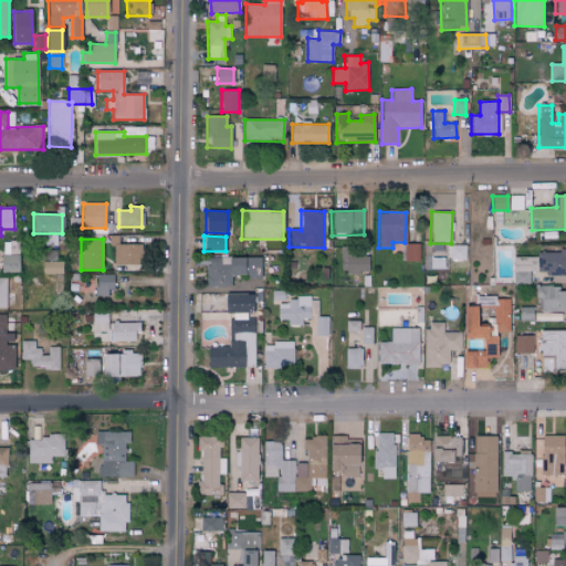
[(113,265),(140,265),(140,244),(114,244),(113,265)]
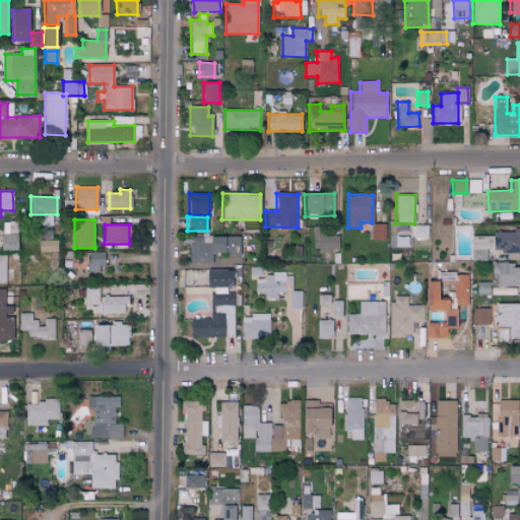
[(385,224),(371,224),(371,241),(385,240),(385,224)]
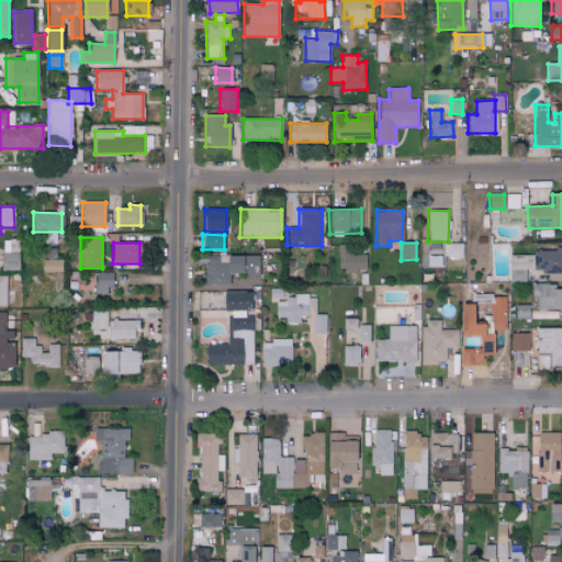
[(463,258),(463,244),(446,244),(446,258),(463,258)]
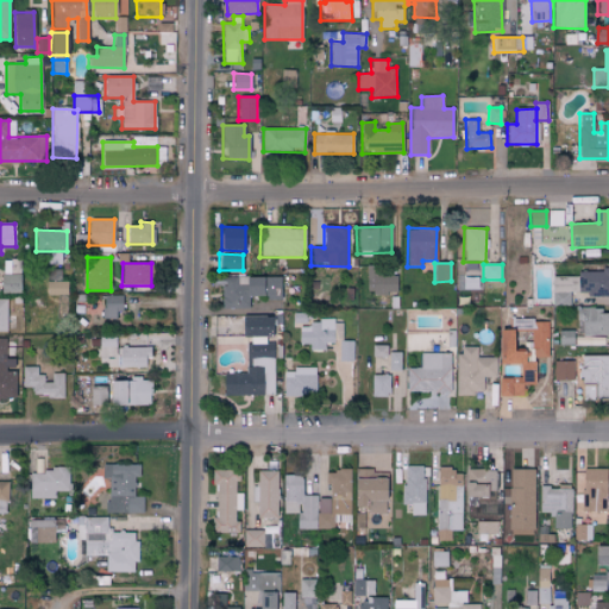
[(396,269),(365,269),(366,295),(396,294),(396,269)]
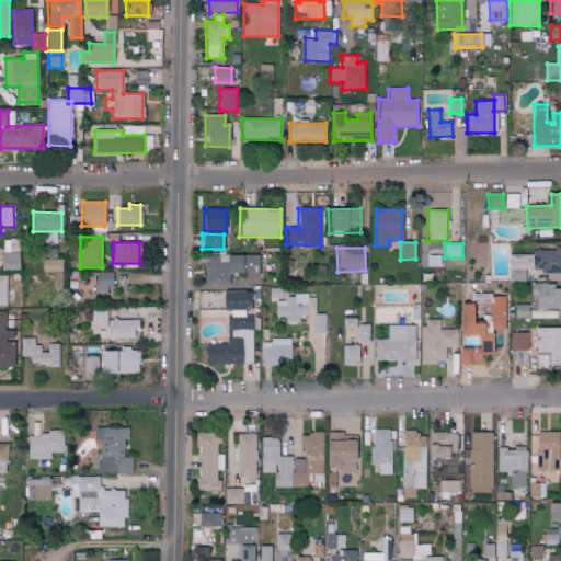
[(61,272),(61,259),(56,259),(56,249),(43,249),(42,272),(61,272)]
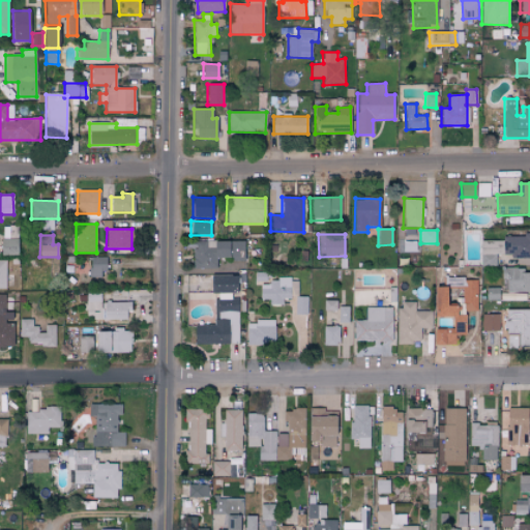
[(529,235),(502,236),(503,258),(529,257),(529,235)]
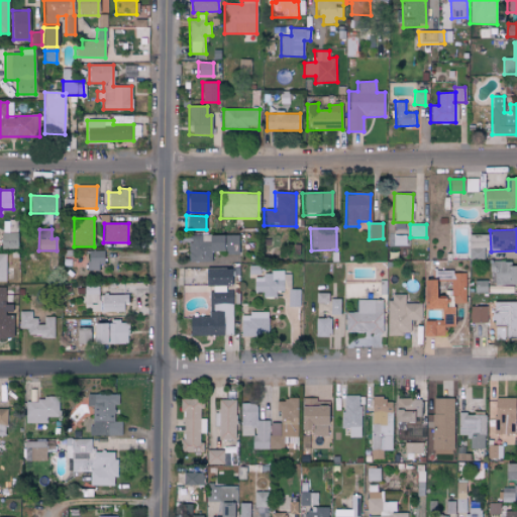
[(0,233),(0,243),(0,249),(17,248),(16,233),(0,233)]
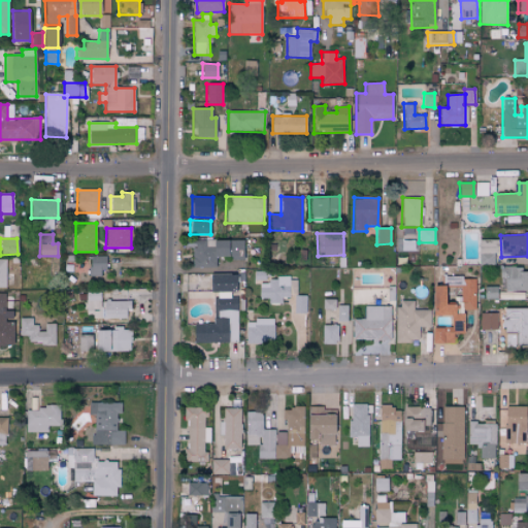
[(193,267),(216,267),(216,259),(242,258),(242,240),(193,241),(193,267)]
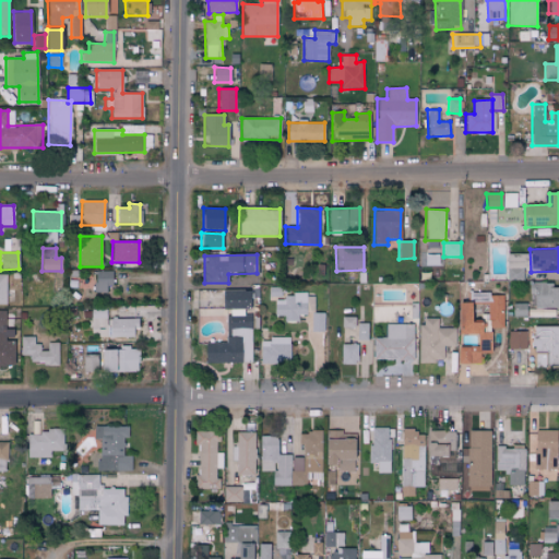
[(507,277),(523,277),(522,254),(507,254),(507,277)]
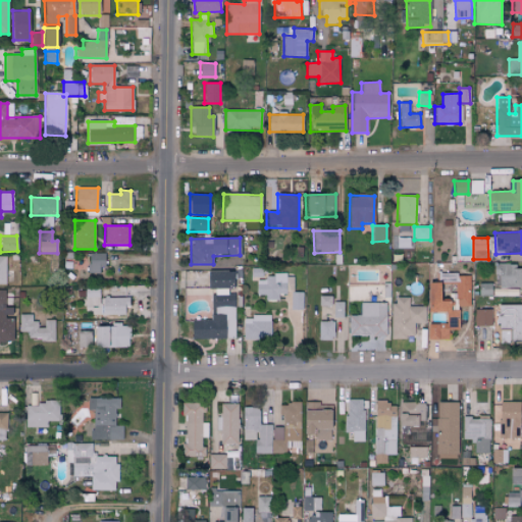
[(103,254),(88,253),(88,273),(103,273),(103,254)]
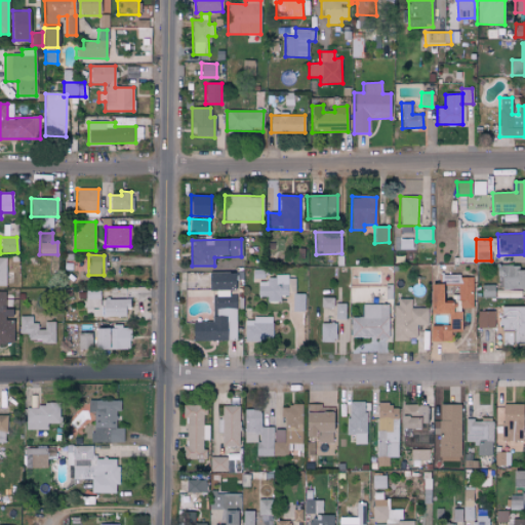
[(501,290),(524,289),(524,270),(519,271),(519,266),(496,267),(496,276),(500,276),(501,290)]
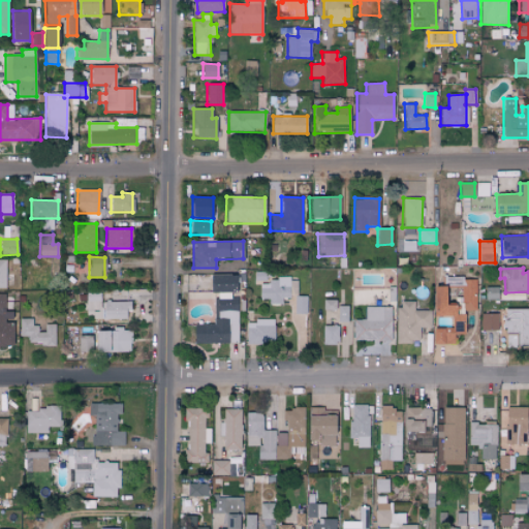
[(237,291),(237,274),(210,275),(211,292),(237,291)]
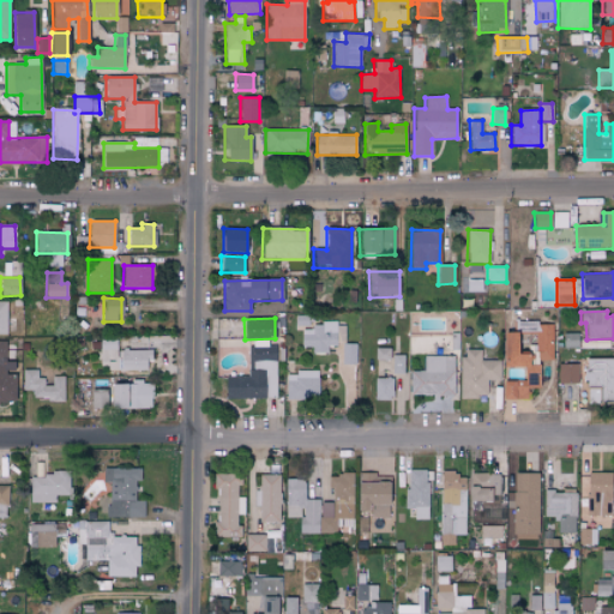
[(302,330),(301,347),(312,347),(312,353),(326,354),(327,345),(336,347),(336,323),(312,323),(312,330),(302,330)]
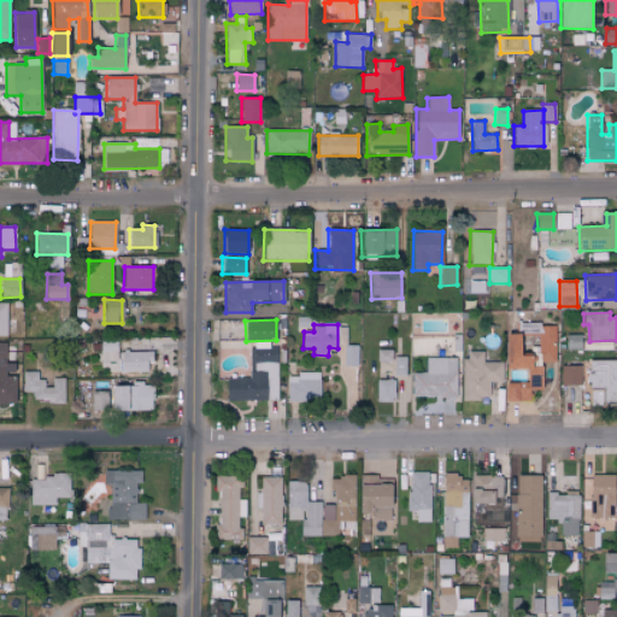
[(554,327),(538,327),(539,363),(556,363),(554,327)]
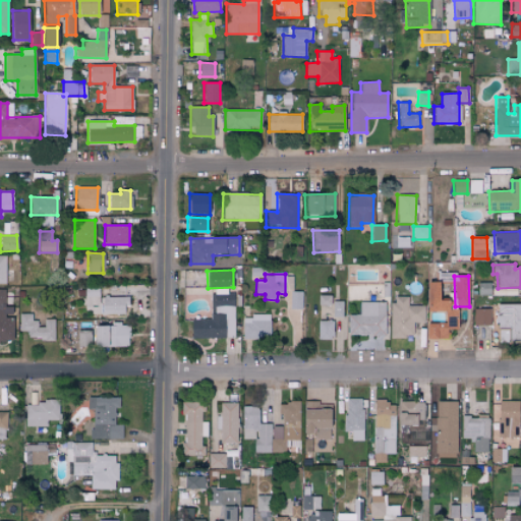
[(426,311),(445,312),(445,324),(426,324),(426,339),(447,339),(447,330),(457,330),(458,310),(448,310),(448,301),(439,301),(439,283),(426,282),(426,311)]
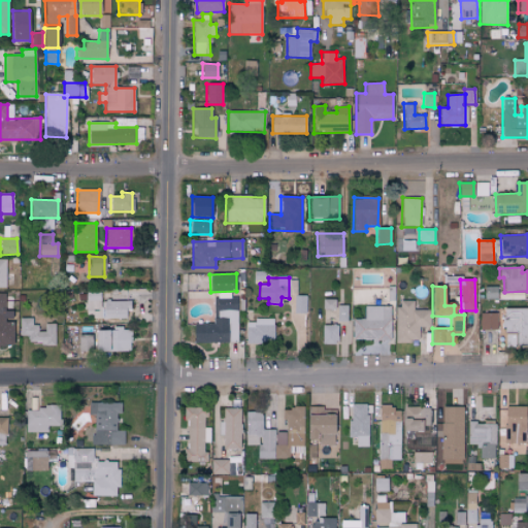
[(497,298),(496,287),(484,287),(484,299),(497,298)]
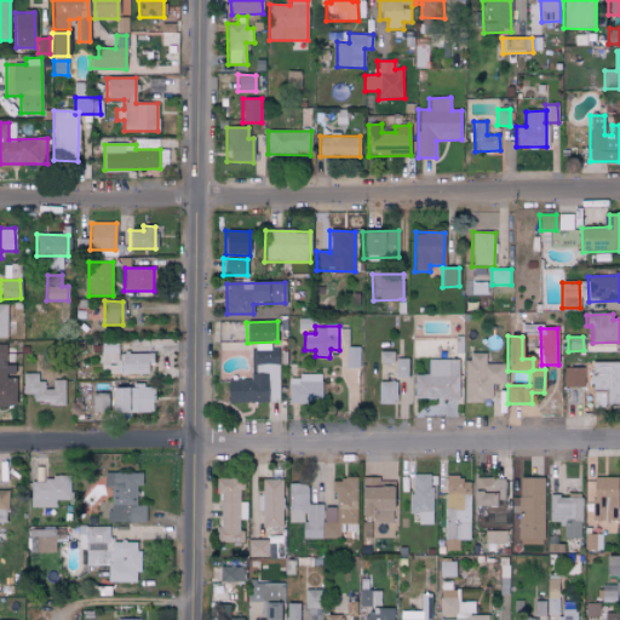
[(150,373),(150,354),(120,354),(120,344),(101,343),(101,373),(150,373)]
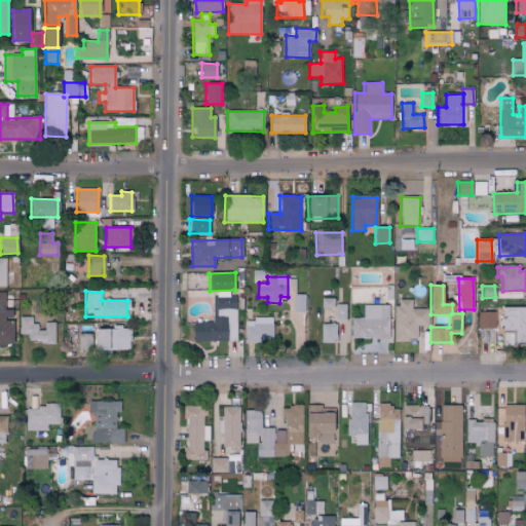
[(305,295),(293,295),(293,311),(304,312),(305,295)]
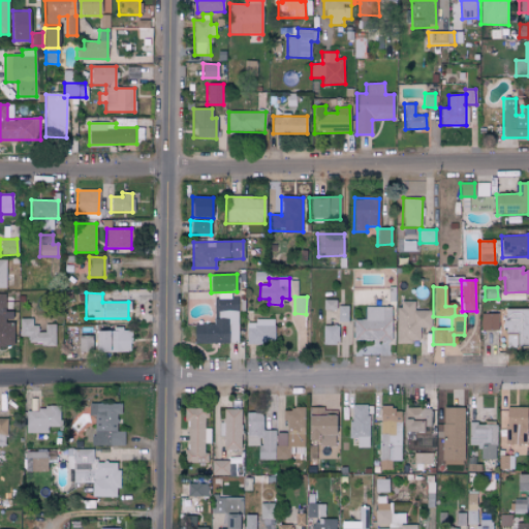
[(337,301),(323,300),(322,310),(337,310),(337,301)]
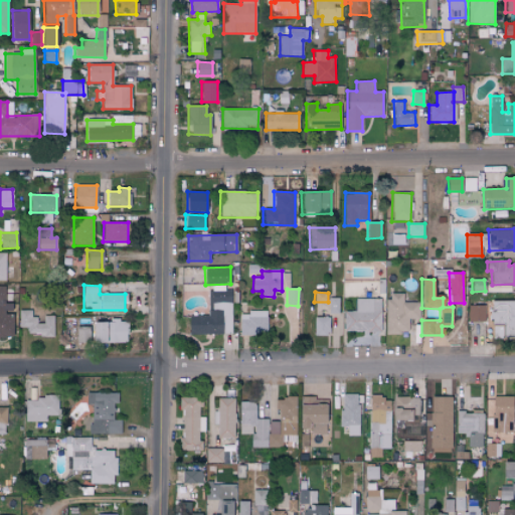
[(387,334),(408,334),(408,319),(419,319),(419,302),(403,303),(403,293),(386,294),(387,334)]
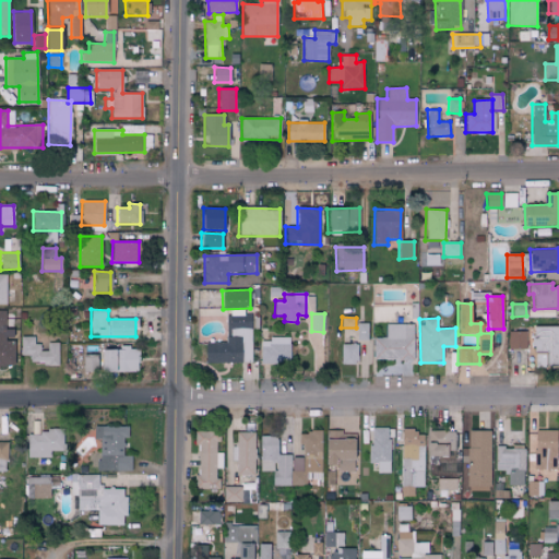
[(368,341),(368,323),(357,323),(356,340),(368,341)]
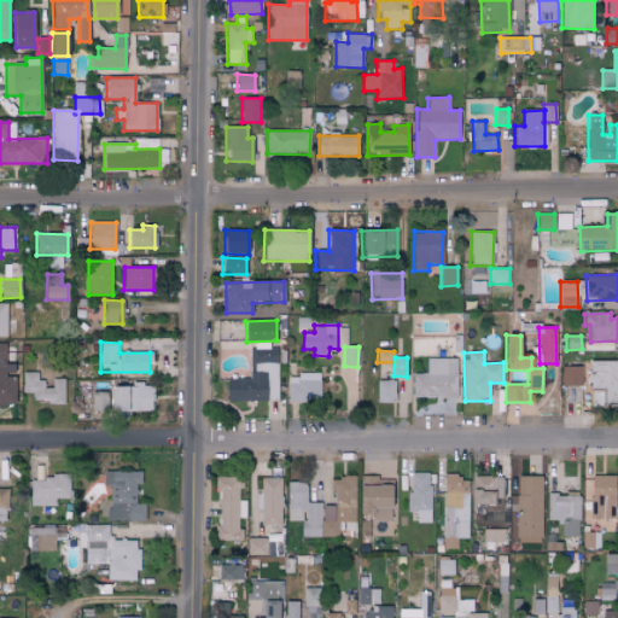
[(413,374),(413,398),(458,398),(459,359),(426,359),(426,374),(413,374)]
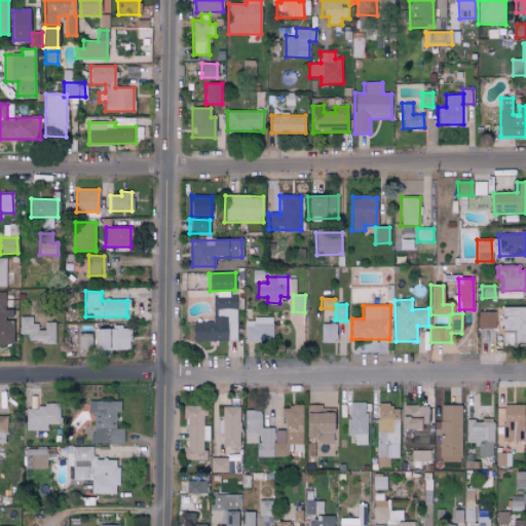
[(525,333),(525,307),(501,308),(502,345),(525,344),(525,333)]
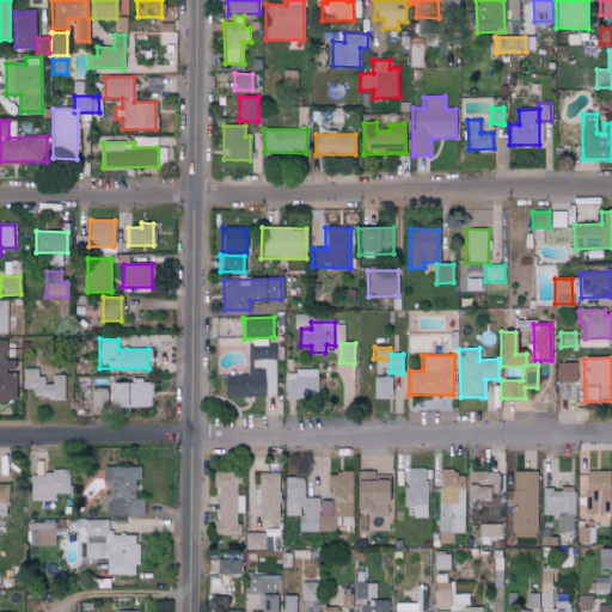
[(557,383),(575,383),(575,363),(556,363),(557,383)]
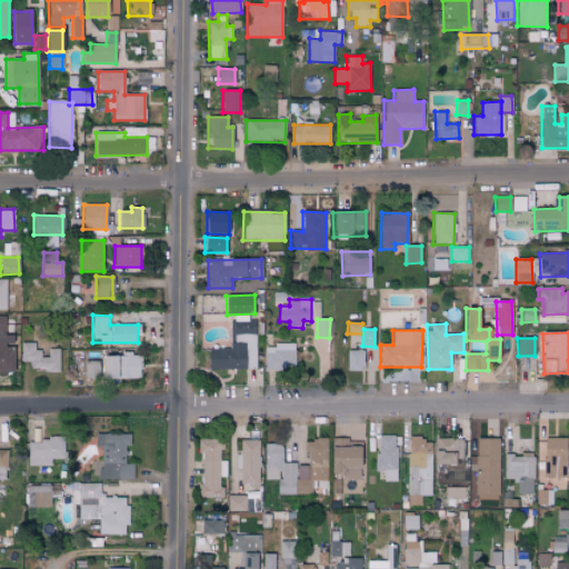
[(60,370),(59,349),(49,349),(49,357),(38,358),(38,342),(21,342),(21,362),(30,361),(30,371),(60,370)]
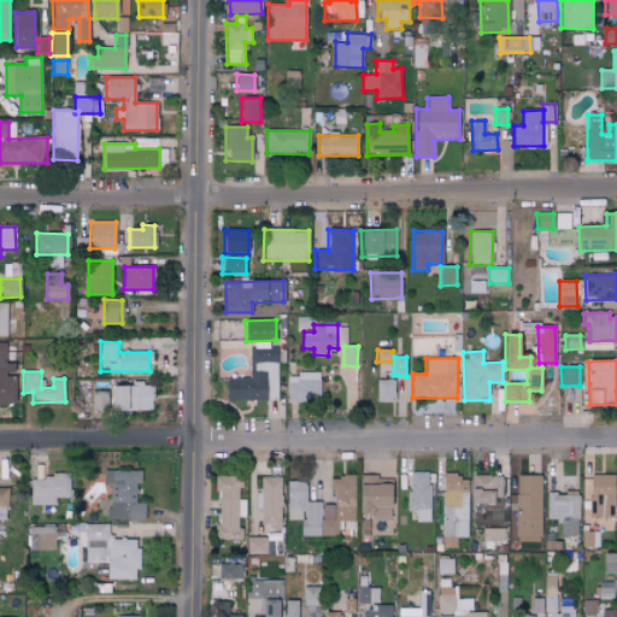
[(248,378),(225,378),(225,400),(265,401),(266,372),(250,372),(248,378)]
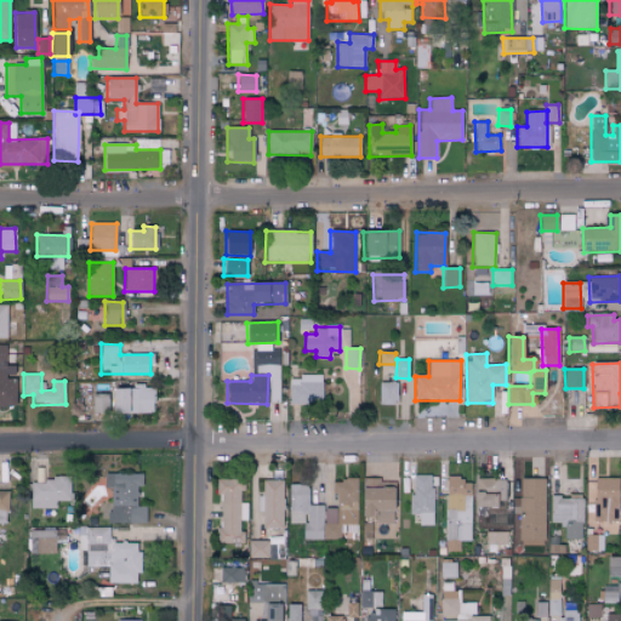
[(289,376),(290,404),(322,404),(322,376),(289,376)]
